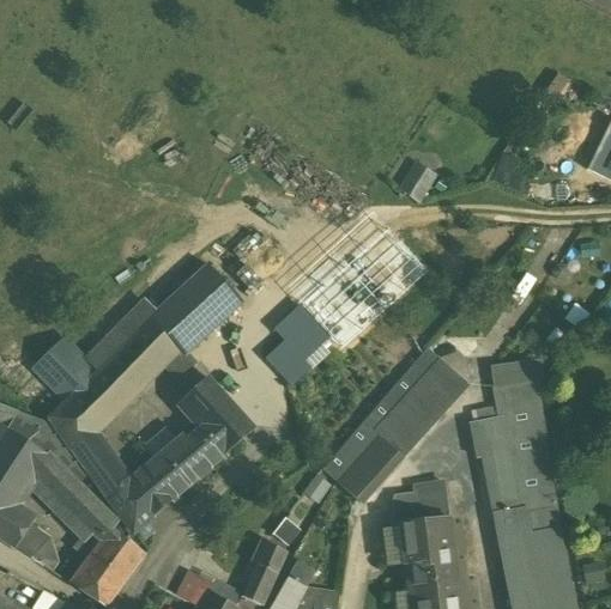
[(527,190),(538,163),(506,151),(495,177),(527,190)]
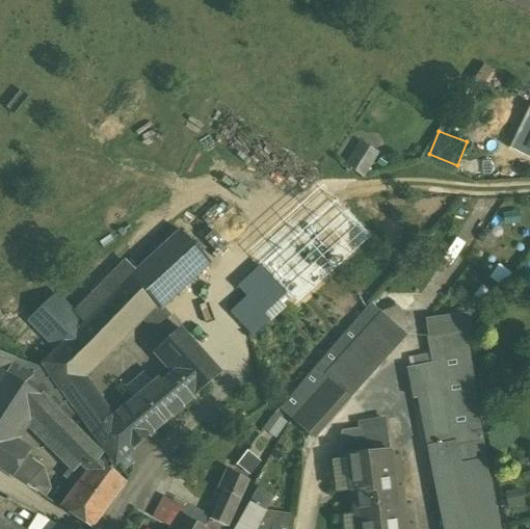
[(364,136),(347,160),(365,174),(382,149),(364,136)]
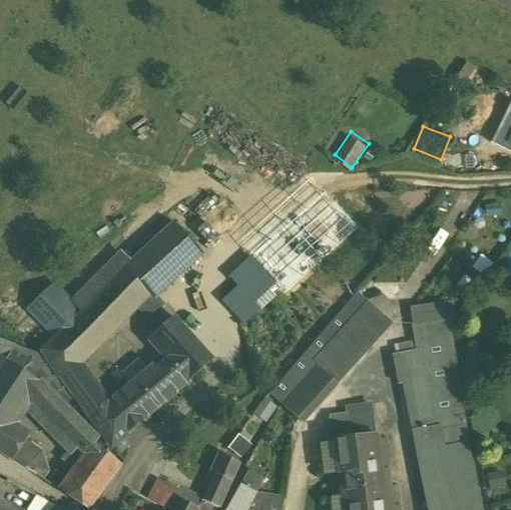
[(468,167),(492,166),(491,145),(467,146),(468,167)]
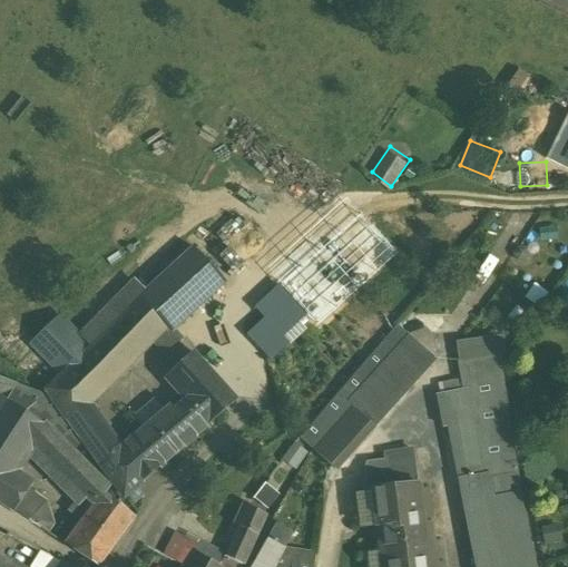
[(343,199),(267,266),(283,284),(307,312),(320,325),(395,257),(343,199)]
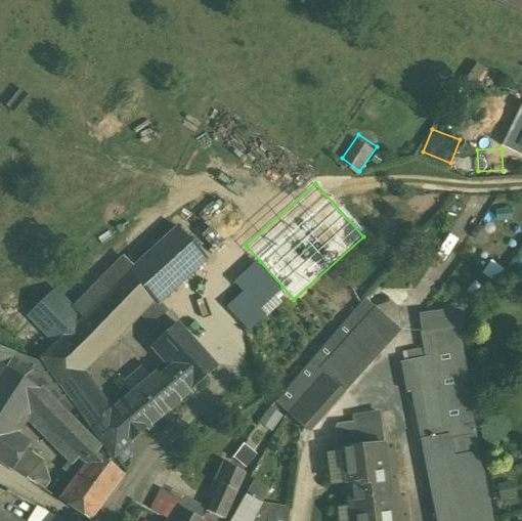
[(180,226),(132,271),(154,295),(160,301),(208,257),(180,226)]
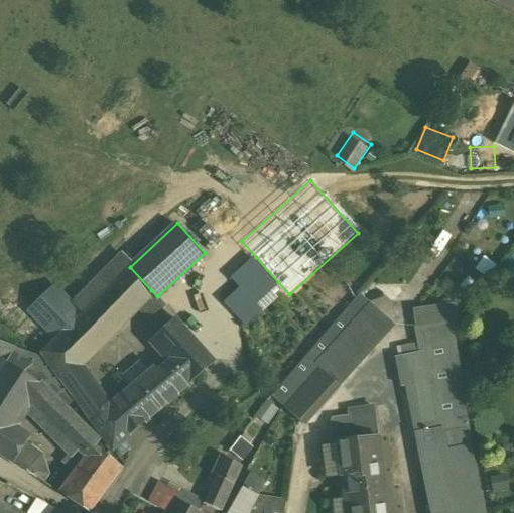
[(278,282),(256,257),(233,277),(241,286),(256,302),(278,282)]
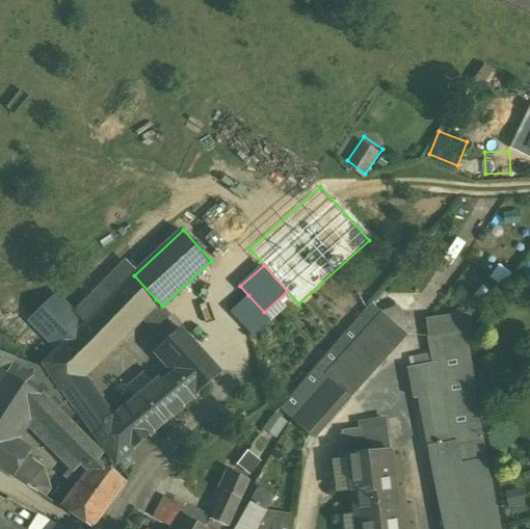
[(59,348),(45,363),(64,389),(81,373),(141,314),(156,299),(134,275),(86,322),(59,348)]
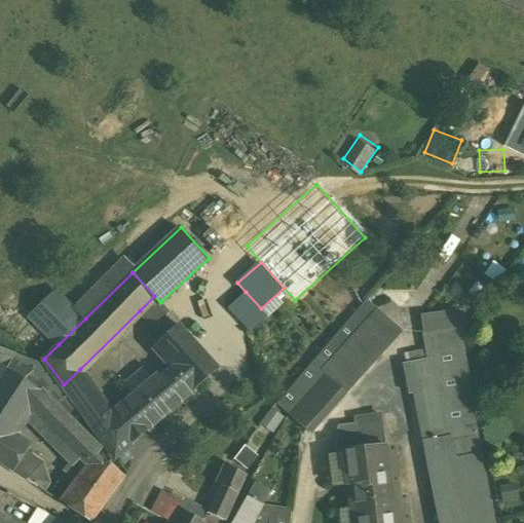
[(55,289),(30,314),(59,344),(85,319),(55,289)]
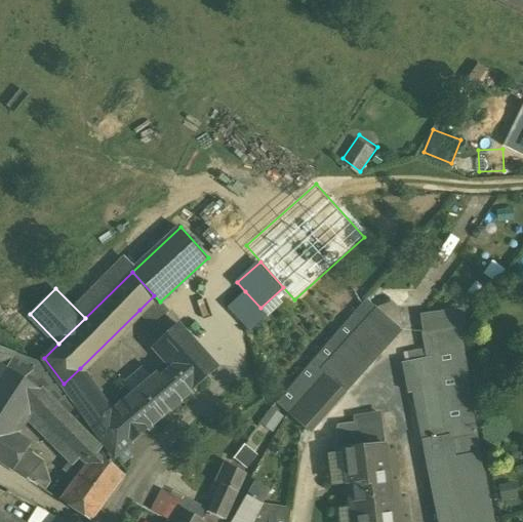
[(260,308),(245,291),(229,307),(250,329),(267,314),(260,308)]
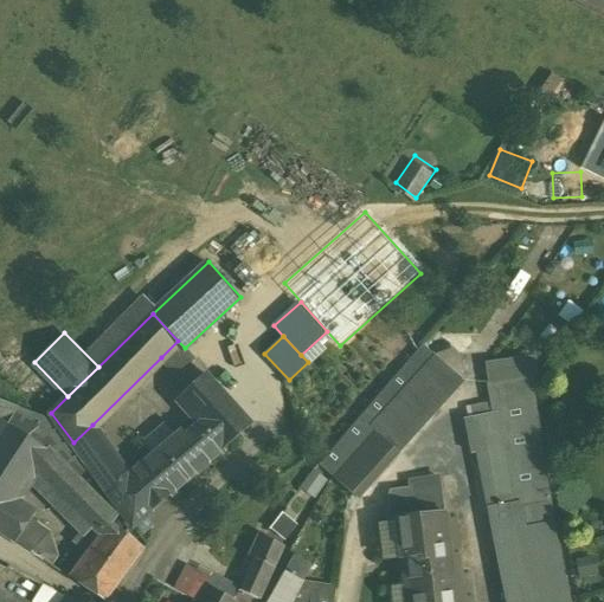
[(178,341),(161,357),(172,369),(182,368),(193,357),(185,348),(178,341)]
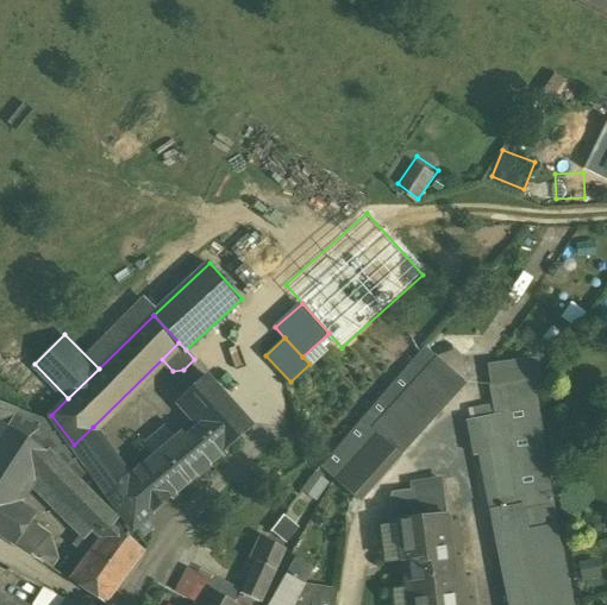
[(426,346),(323,465),(360,498),(465,382),(426,346)]
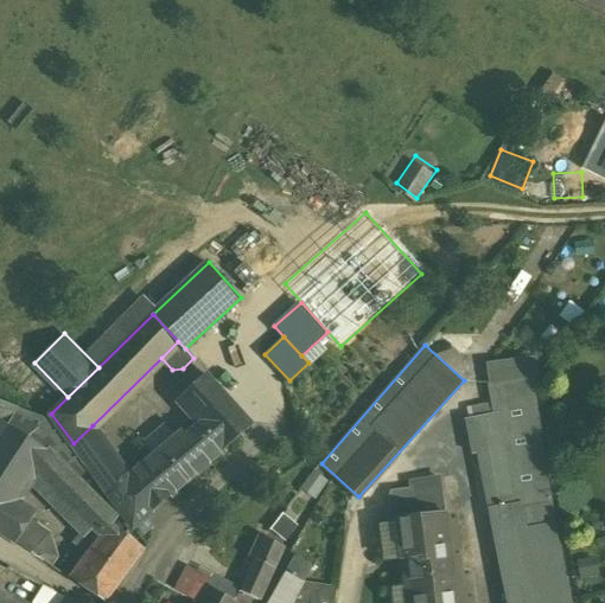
[(537,354),(490,361),(494,382),(532,374),(540,373),(537,354)]
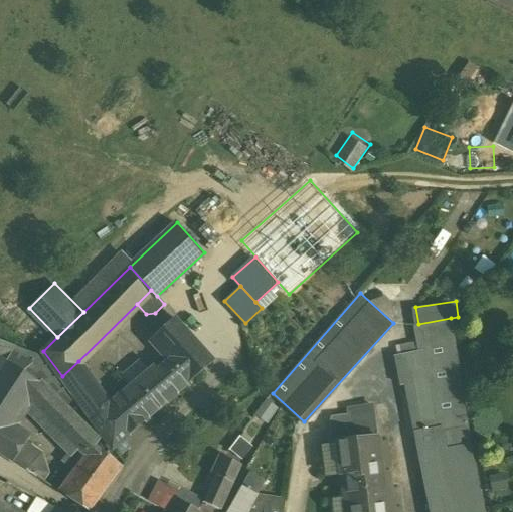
[(214,359),(175,316),(153,337),(173,359),(191,380),(214,359)]
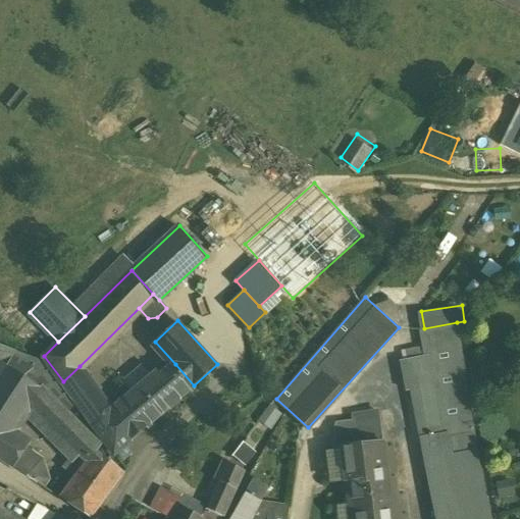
[(457,322),(424,328),(427,345),(405,349),(407,358),(407,359),(429,356),(434,384),(435,391),(439,417),(470,411),(457,322)]
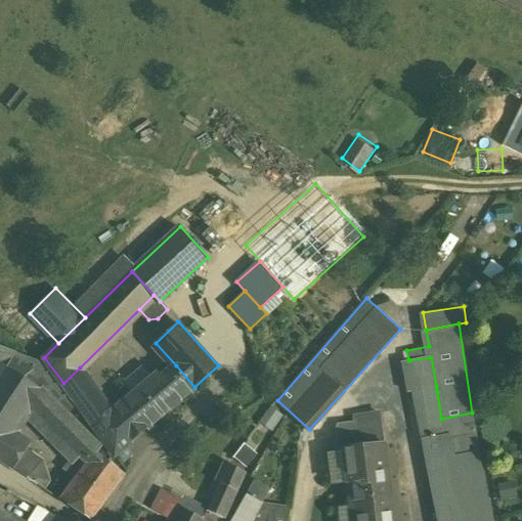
[(76,406),(41,359),(3,345),(0,348),(0,360),(7,366),(43,388),(68,413),(76,406)]
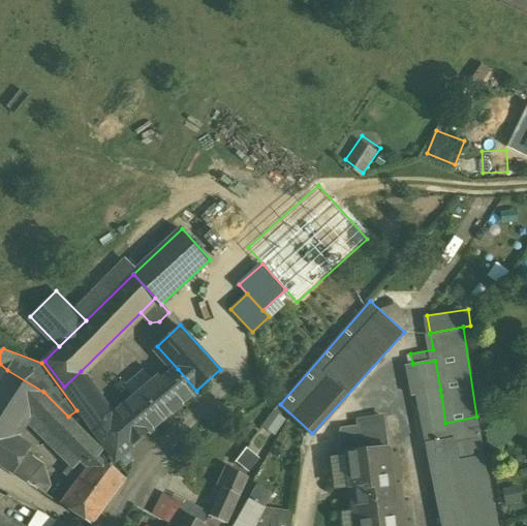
[(435,361),(412,364),(412,363),(407,364),(413,395),(440,390),(435,361)]
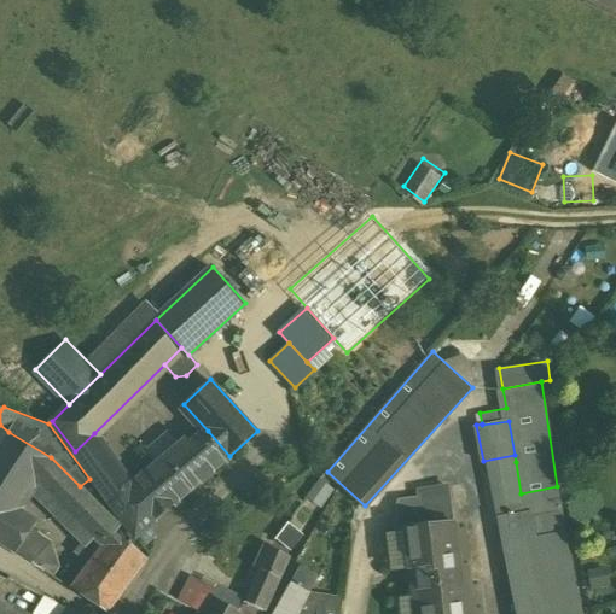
[(189,438),(132,485),(156,518),(230,456),(208,431),(193,443),(189,438)]
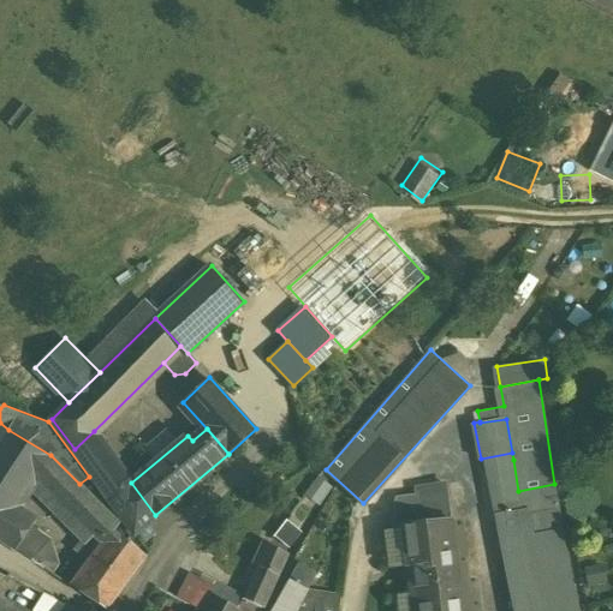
[(0,442),(0,529),(15,508),(34,479),(51,455),(9,430),(0,442)]
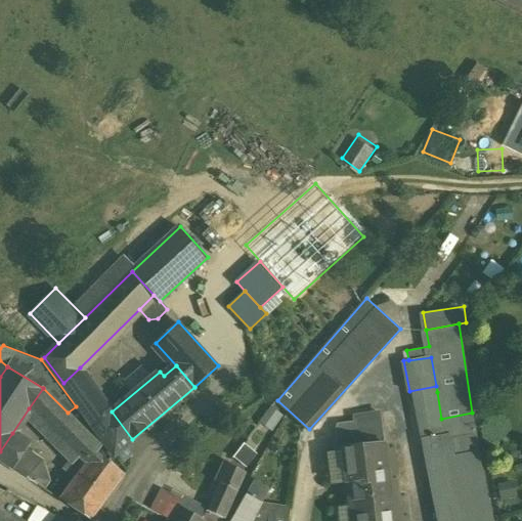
[(112,411),(80,367),(63,383),(94,426),(112,411)]
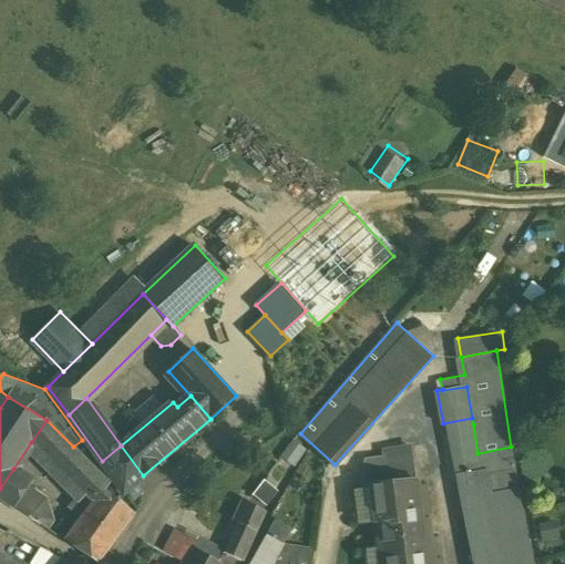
[(73,447),(47,420),(31,442),(37,443),(63,471),(80,454),(73,447)]
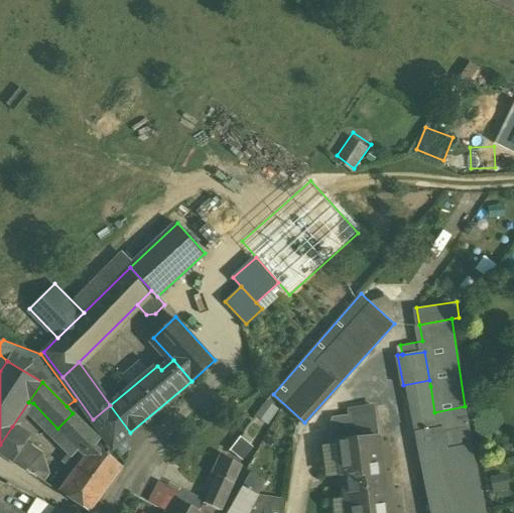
[(430,386),(408,390),(413,415),(434,412),(430,386)]
